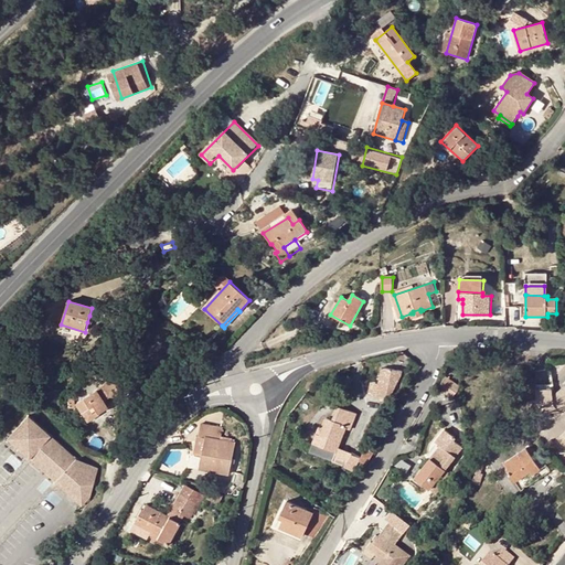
[(424,315),(423,310),(420,311),(420,309),(413,311),(413,313),(411,313),(412,319),(424,315)]
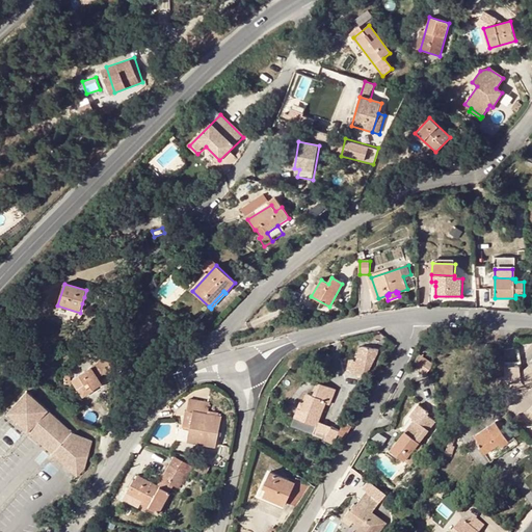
[(531,364),(531,342),(521,343),(522,365),(531,364)]
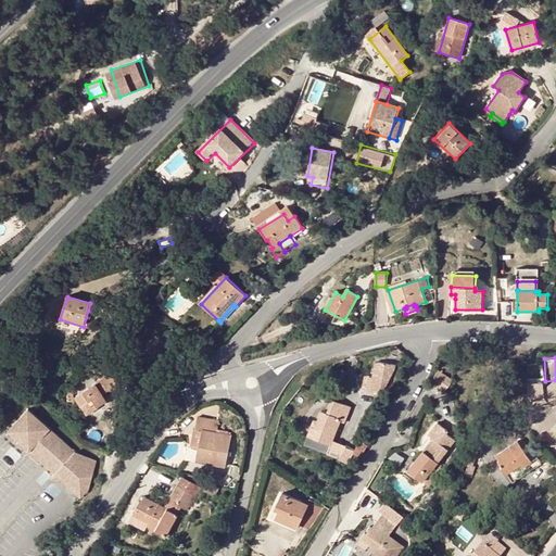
[(373,389),(389,393),(393,381),(397,365),(380,361),(373,389)]
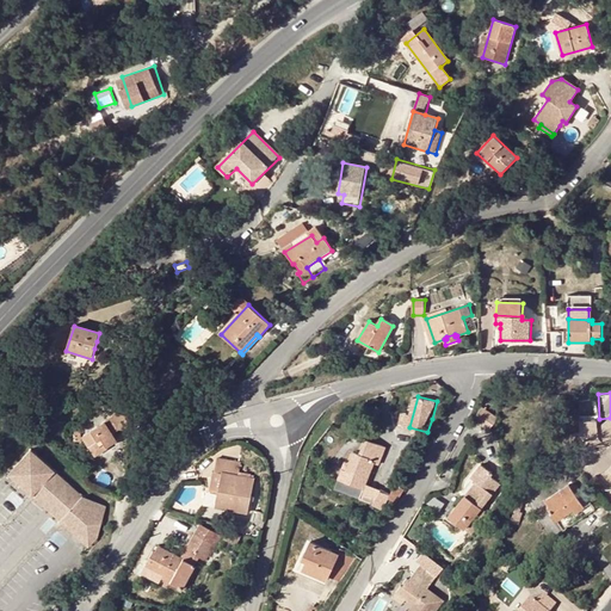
[(475,415),(491,427),(500,415),(483,403),(475,415)]
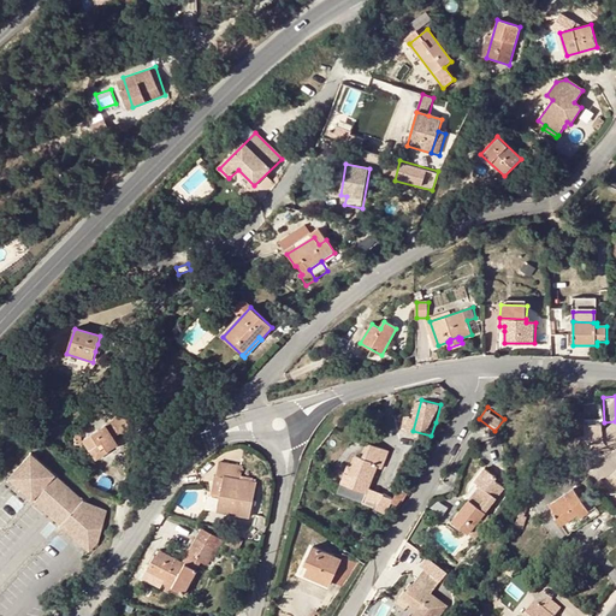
[(113,438),(120,433),(112,421),(84,439),(98,458),(118,445),(113,438)]
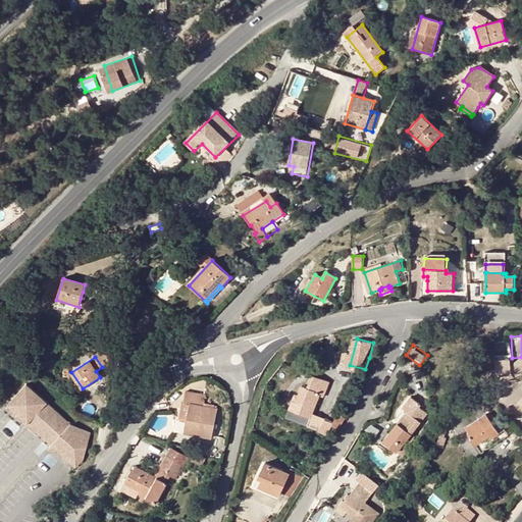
[(358,375),(365,369),(350,365),(350,376),(358,375)]
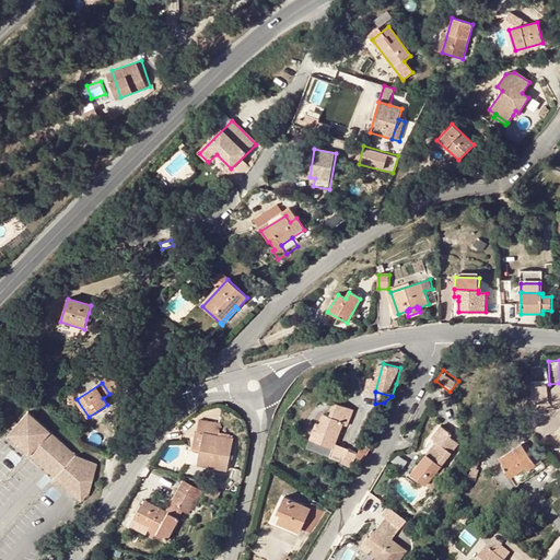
[(329,458),(339,432),(342,426),(346,427),(352,411),(334,404),(328,418),(323,416),(318,424),(315,432),(312,431),(308,440),(305,448),(329,458)]
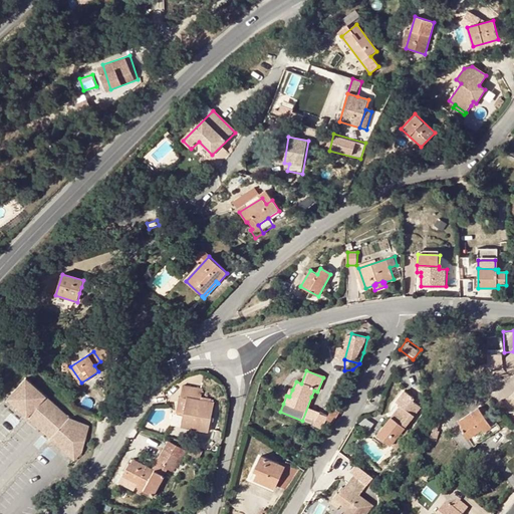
[(88,425),(68,417),(25,376),(5,399),(61,450),(74,462),(75,461),(74,459),(81,452),(88,425)]
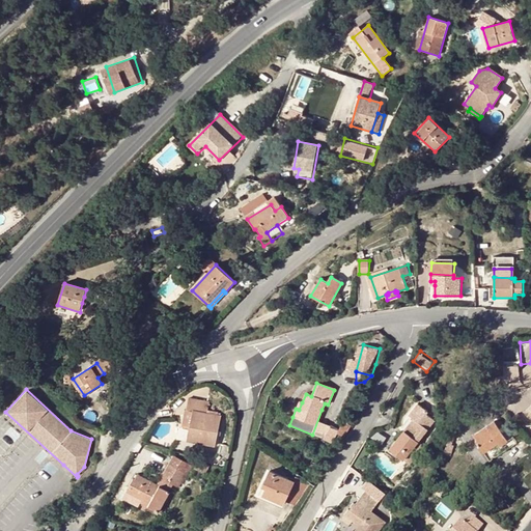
[(210,402),(189,398),(187,410),(193,411),(190,427),(187,441),(216,447),(221,415),(207,413),(210,402)]
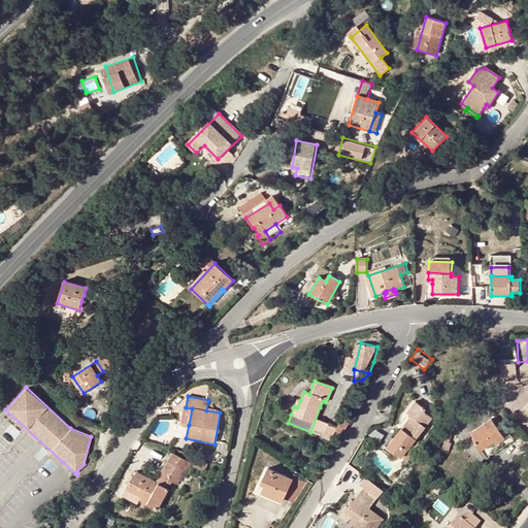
[(410,417),(387,447),(407,463),(422,444),(416,439),(431,419),(423,413),(424,410),(415,401),(405,414),(410,417)]
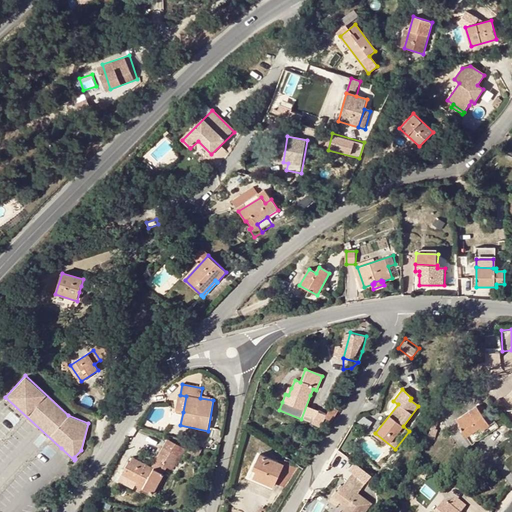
[(176,411),(183,412),(186,396),(180,395),(176,411)]
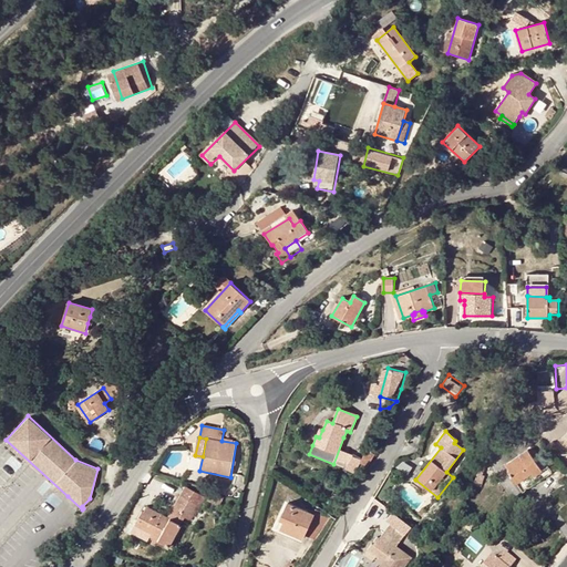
[(343,437),(333,464),(346,470),(352,459),(360,463),(366,449),(367,447),(343,437)]
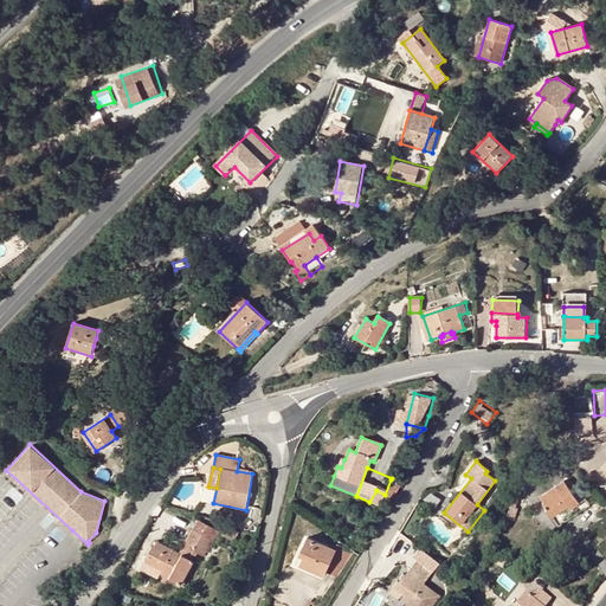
[(334,476),(324,472),(320,482),(330,485),(334,476)]
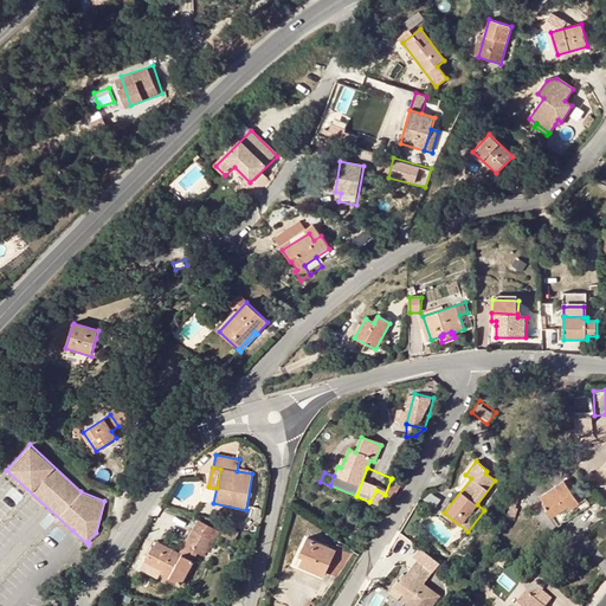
[(397,482),(391,479),(385,495),(392,498),(399,485),(395,483),(397,482)]
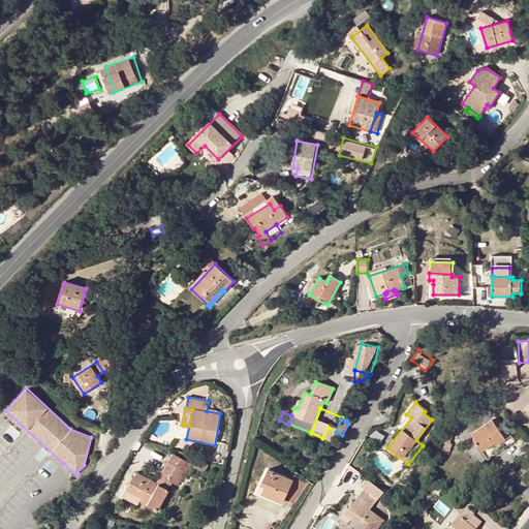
[(498,444),(505,439),(492,421),(471,434),(475,440),(474,441),(481,452),(496,441),(498,444)]
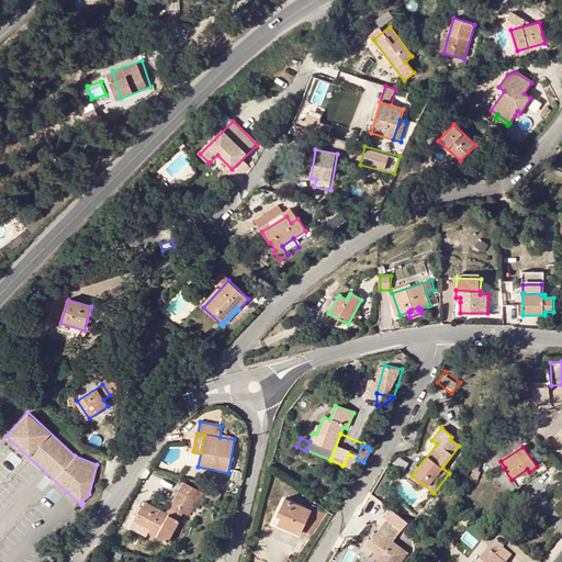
[(349,454),(343,465),(350,470),(357,459),(349,454)]
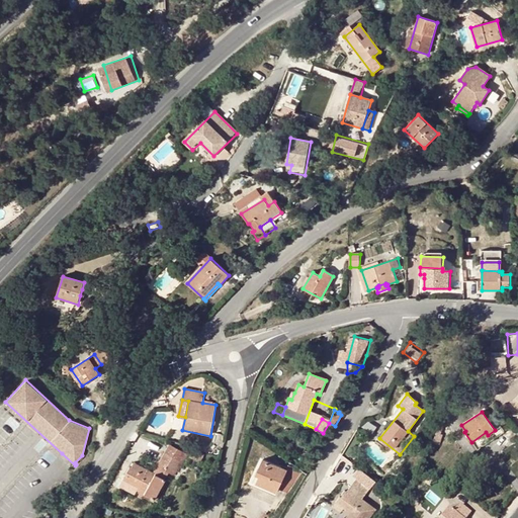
[(442,425),(438,424),(432,442),(439,445),(441,435),(439,435),(442,425)]
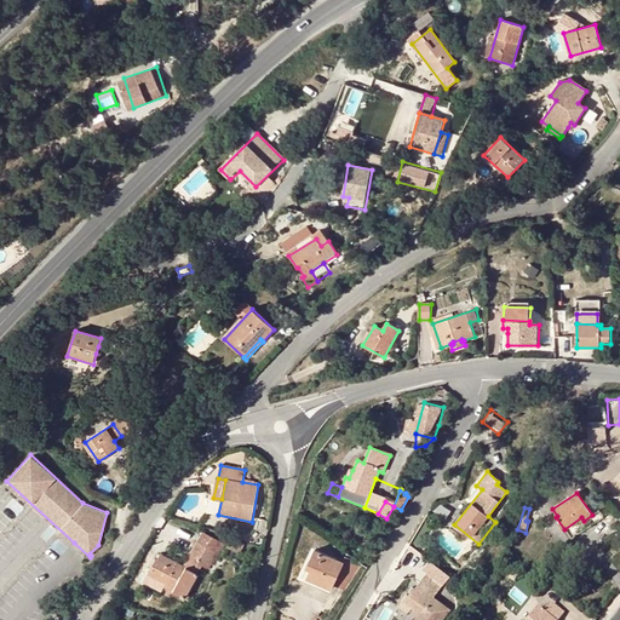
[(202,532),(190,554),(211,566),(213,567),(225,545),(202,532)]
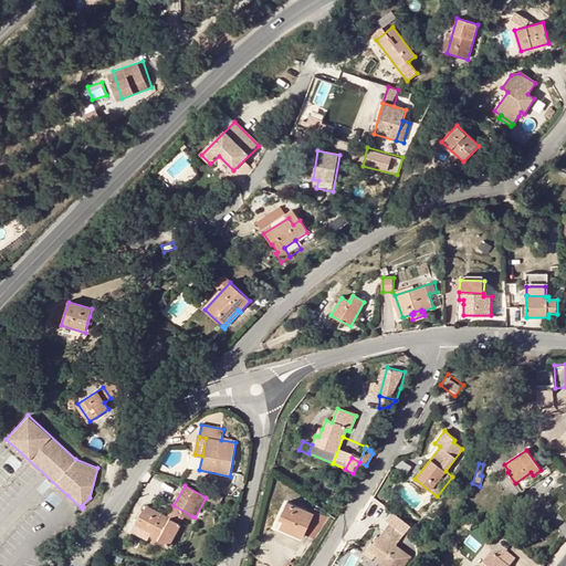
[(219,505),(223,496),(212,491),(208,500),(219,505)]
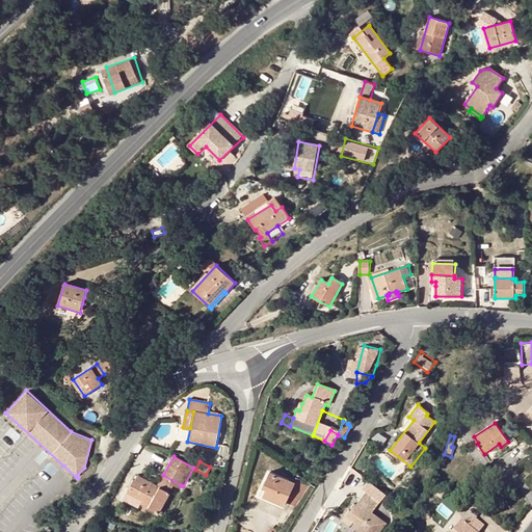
[(275,498),(286,503),(295,507),(309,486),(296,478),(294,483),(269,472),(263,487),(266,489),(262,497),(273,502),(275,498)]
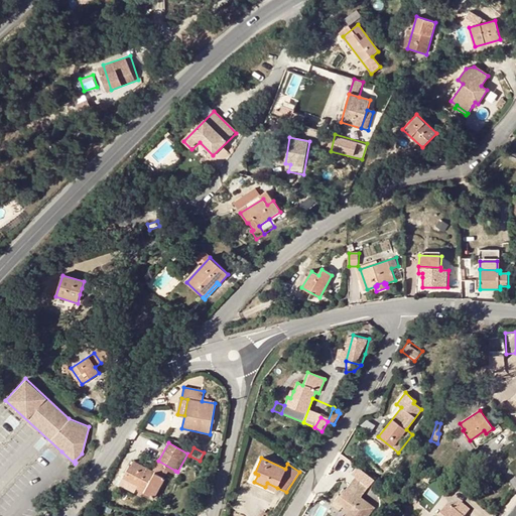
[(165,478),(152,471),(135,461),(132,466),(130,466),(121,480),(138,490),(153,498),(165,478)]
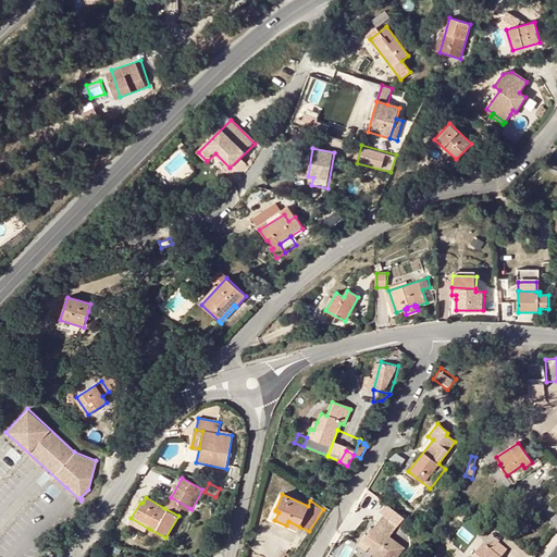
[(171,497),(164,508),(178,516),(182,509),(187,512),(189,508),(171,497)]
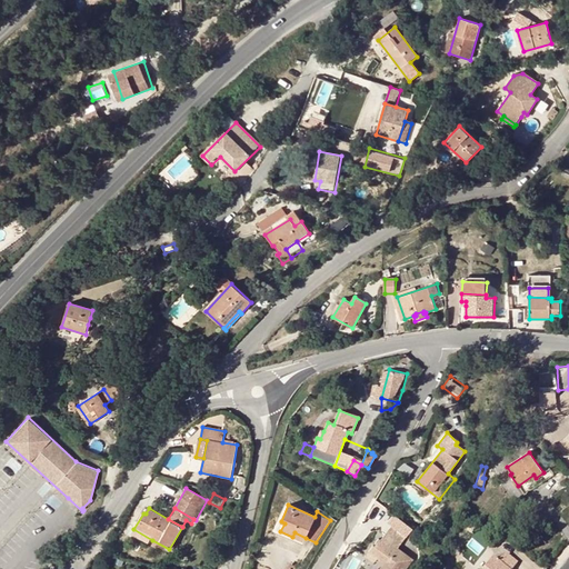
[(536,512),(530,517),(537,525),(542,520),(536,512)]
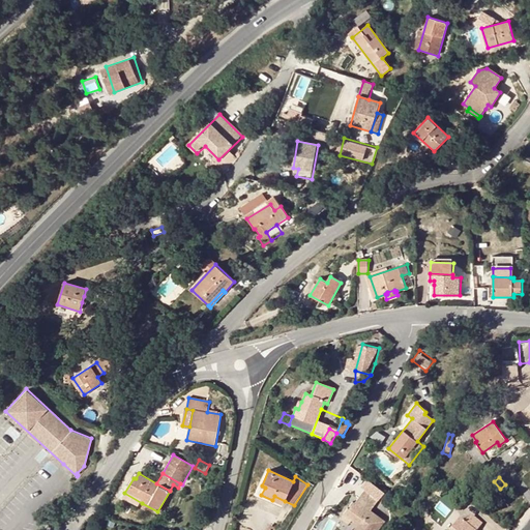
[(354,503),(352,502),(343,514),(352,521),(357,525),(353,529),(377,529),(384,522),(370,510),(378,500),(364,490),(354,503)]
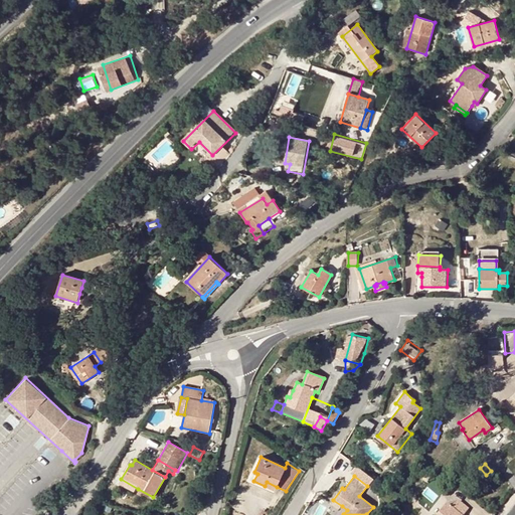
[(136,494),(138,489),(121,479),(119,484),(136,494)]
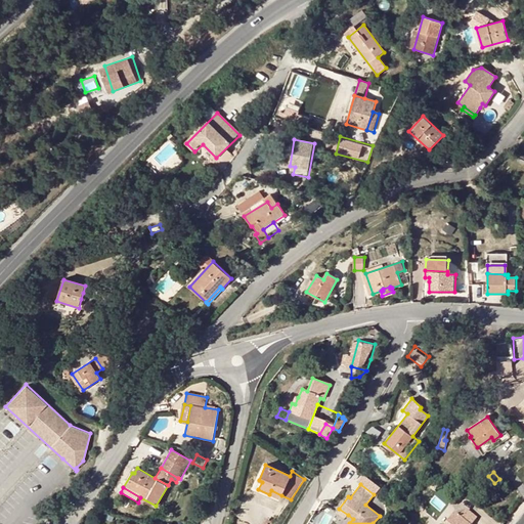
[(344,519),(348,515),(339,509),(336,513),(344,519)]
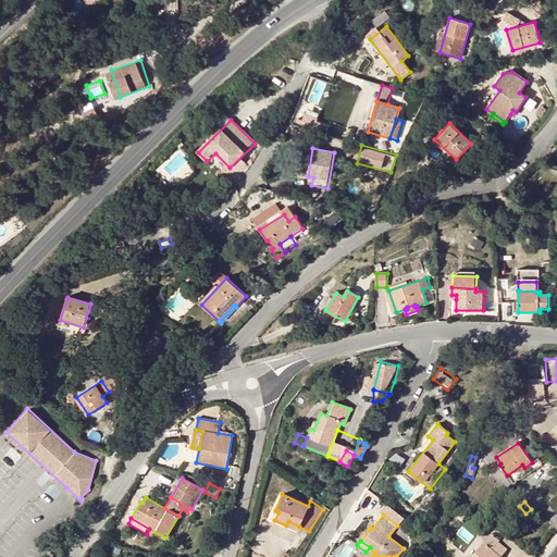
[(482,547),(474,556),(500,556),(506,552),(494,543),(487,552),(482,547)]
